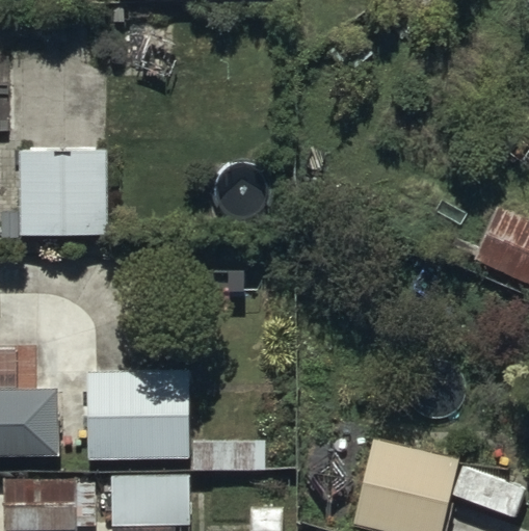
[(108,149),(18,148),(18,235),(107,235),(108,149)]
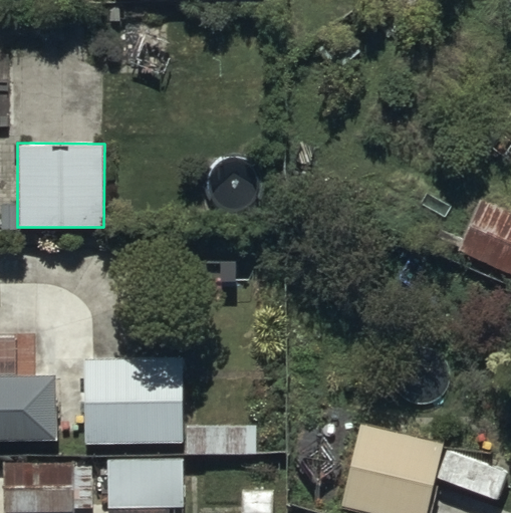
[(510,212),(475,199),(455,254),(510,275),(510,212)]
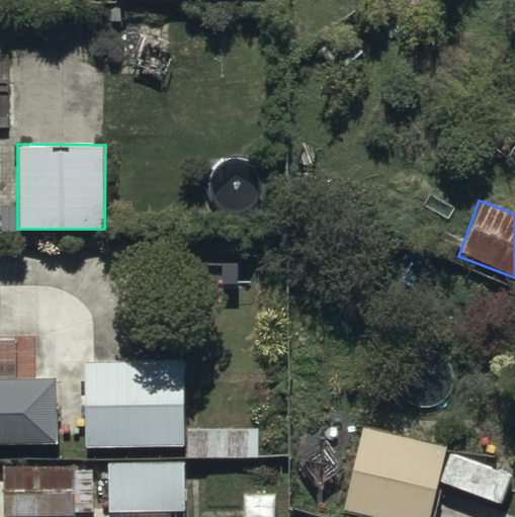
[(0,443),(58,443),(56,376),(17,377),(16,336),(0,336),(0,443)]
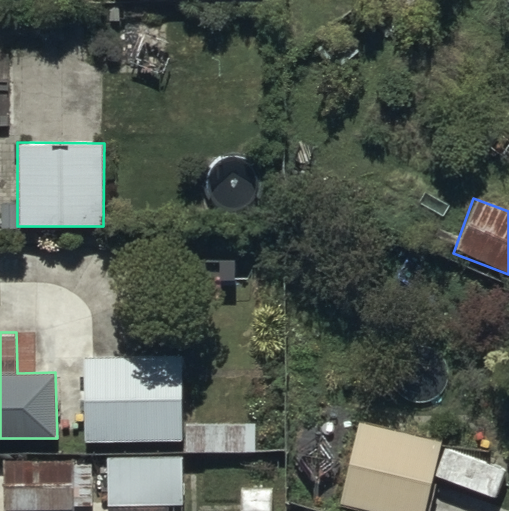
[(184,442),(183,452),(253,450),(253,422),(182,423),(182,356),(81,357),(81,442),(172,442),(184,442)]
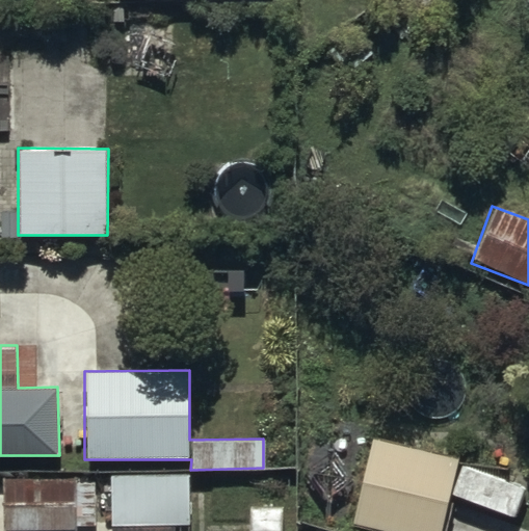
[(442,530),(459,453),(372,433),(351,525),(380,530),(442,530)]
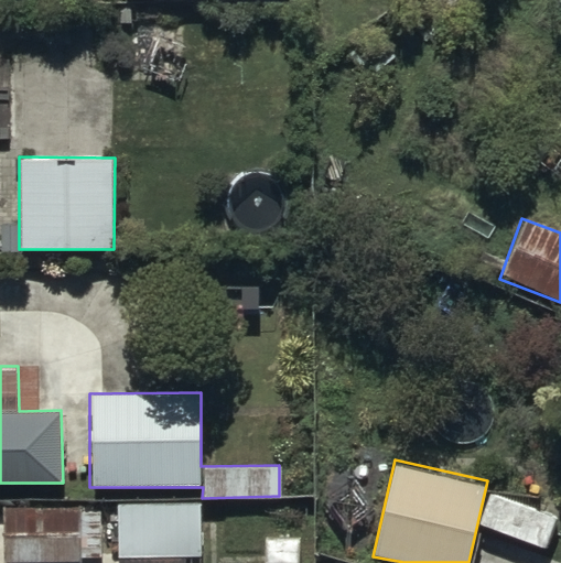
[(497,493),(482,529),(545,556),(560,520),(497,493)]
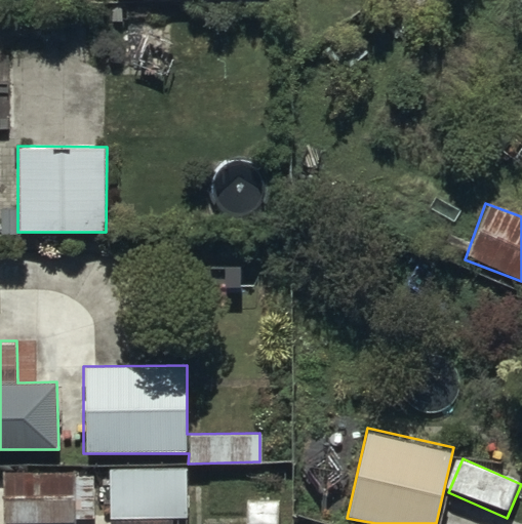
[(3,471),(3,523),(76,523),(76,521),(93,521),(94,472),(3,471)]
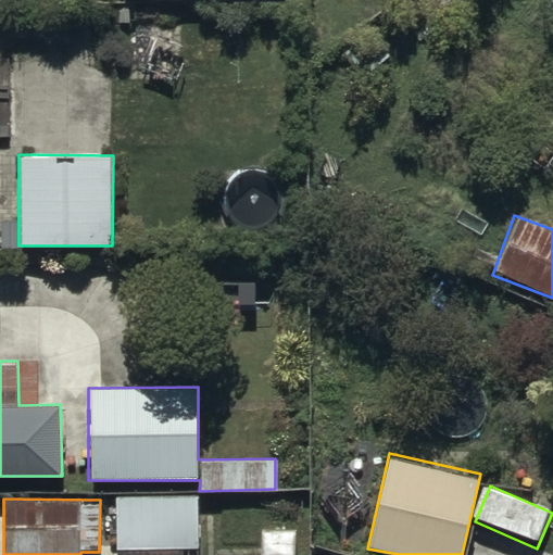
[(297,554),(297,528),(254,528),(254,554),(297,554)]
